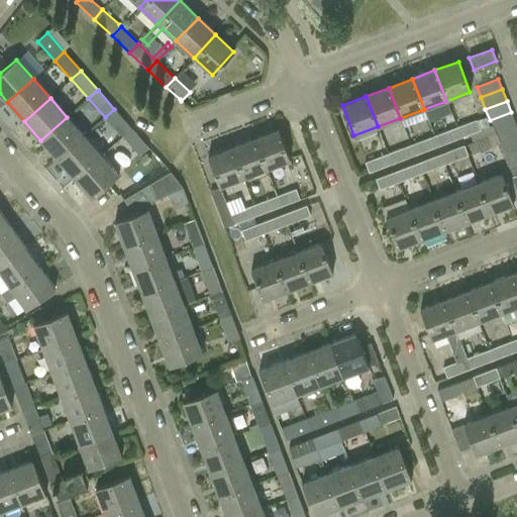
[(131,128),(114,109),(105,117),(122,136),(131,128)]
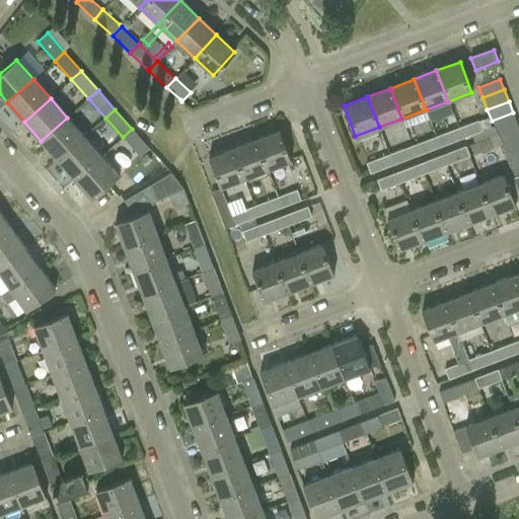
[(517,124),(513,113),(492,121),(496,132),(517,124)]
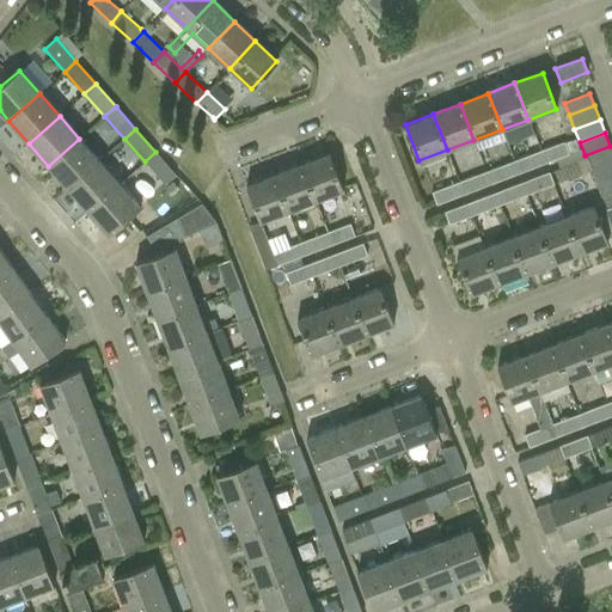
[(48,166),(68,189),(99,161),(79,139),(48,166)]
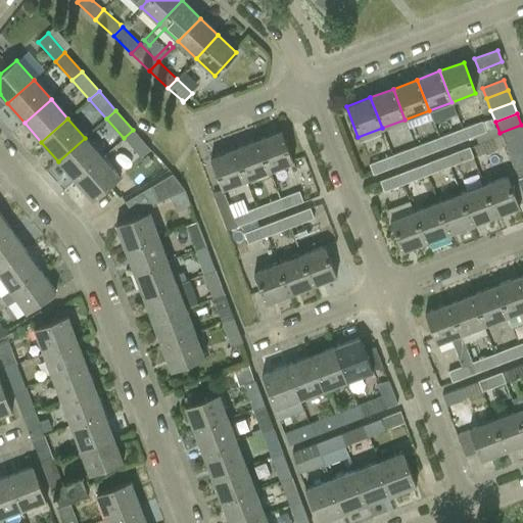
[(467,139),(474,136),(486,131),(482,121),(463,128),(467,139)]
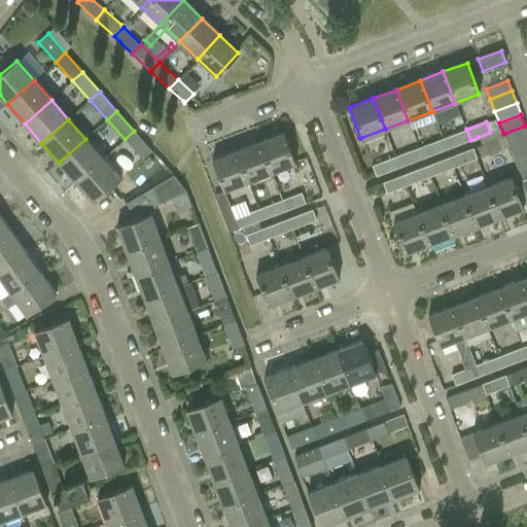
[(526,137),(526,131),(525,126),(503,134),(507,145),(526,137)]
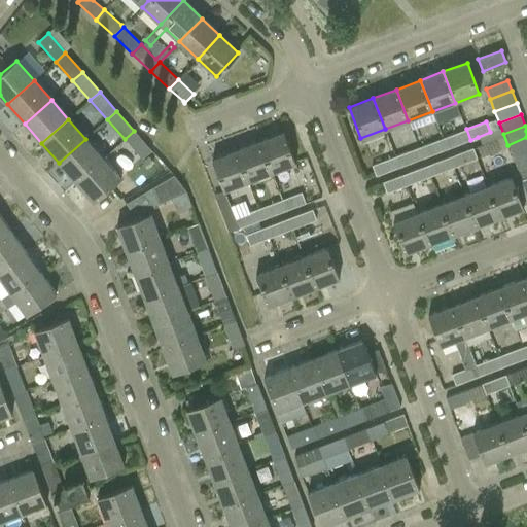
[(151,150),(134,131),(125,139),(142,159),(151,150)]
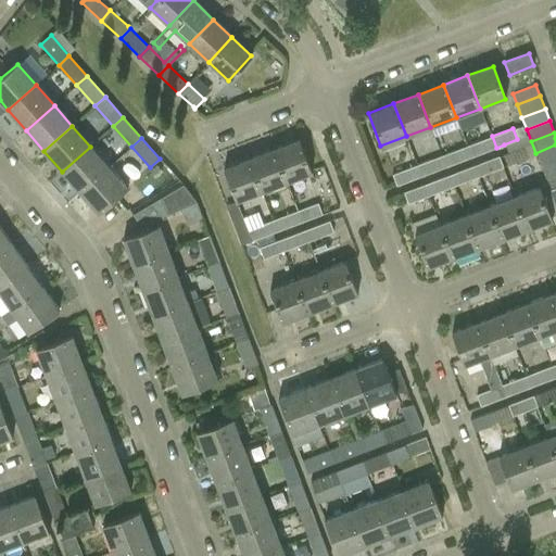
[(489,138),(467,146),(471,156),(492,149),(489,138)]
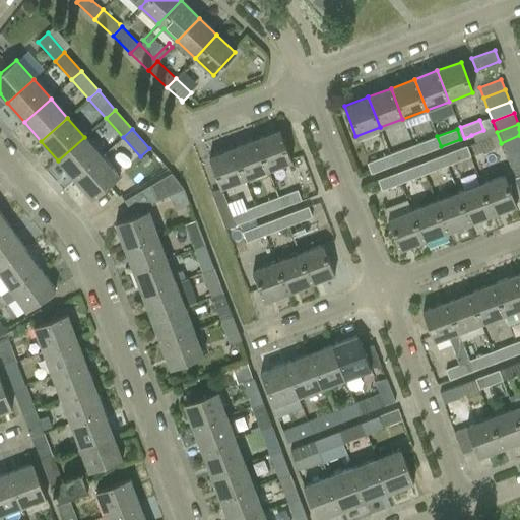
[(279,131),(256,140),(267,171),(291,161),(279,131)]
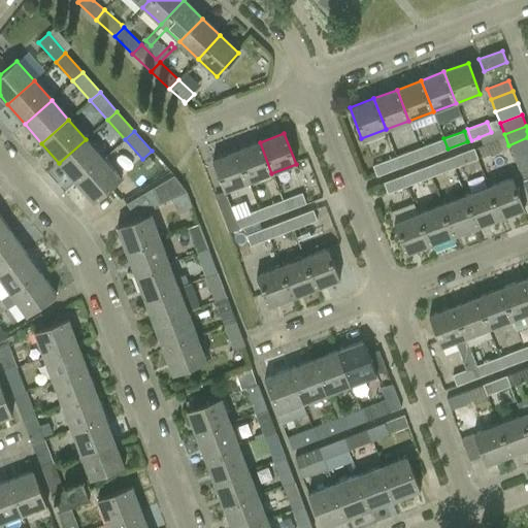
[(508,147),(504,137),(482,145),(477,146),(483,158),(508,147)]
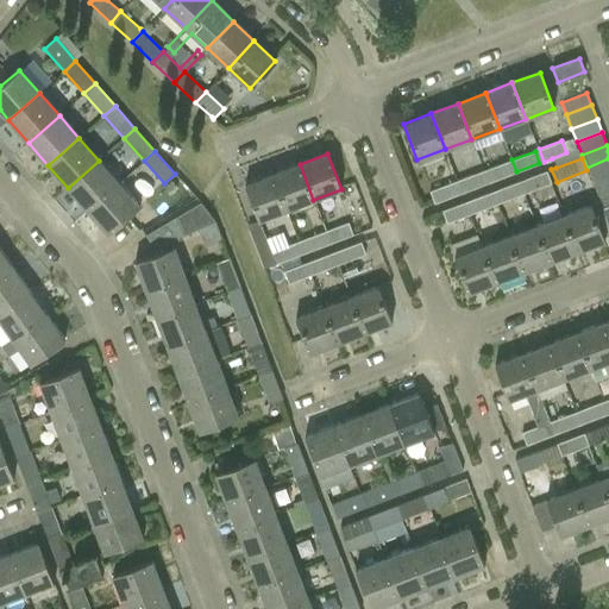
[(608,175),(608,158),(586,168),(588,171),(591,182),(608,175)]
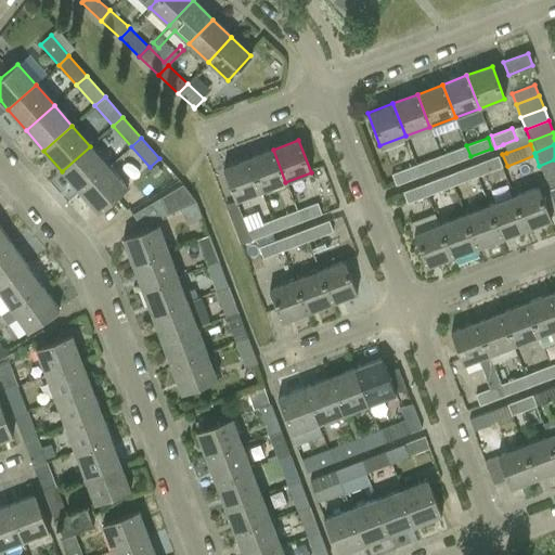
[(62,171),(79,192),(107,167),(90,146),(62,171)]
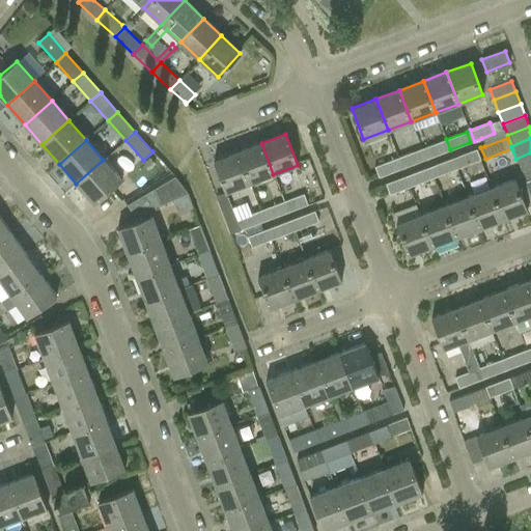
[(442,141),(422,148),(426,159),(446,151),(442,141)]
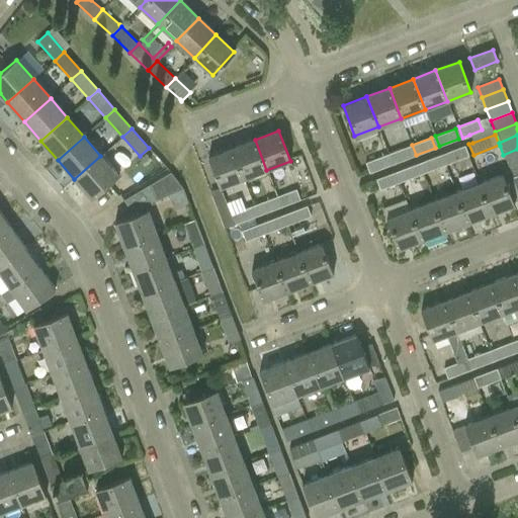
[(244,179),(266,170),(255,140),(232,148),(244,179)]
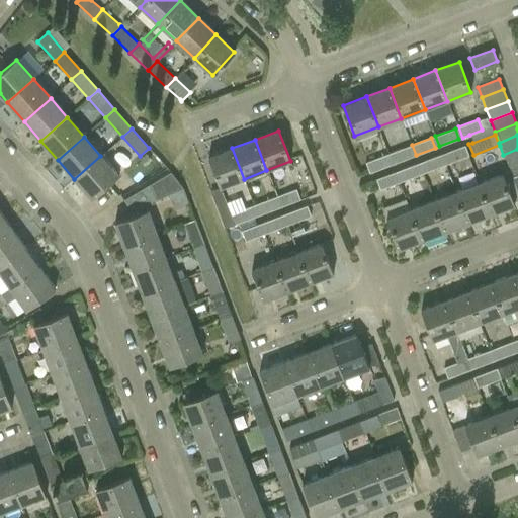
[(408,146),(389,154),(393,164),(412,156),(408,146)]
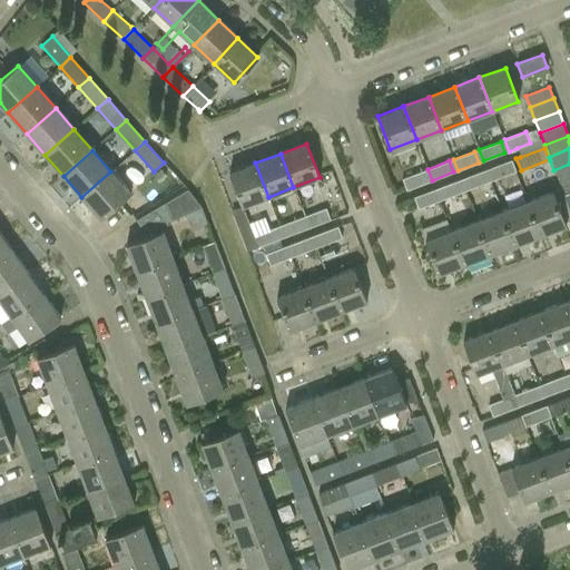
[(512,160),(491,168),(494,179),(501,177),(504,186),(520,180),(512,160)]
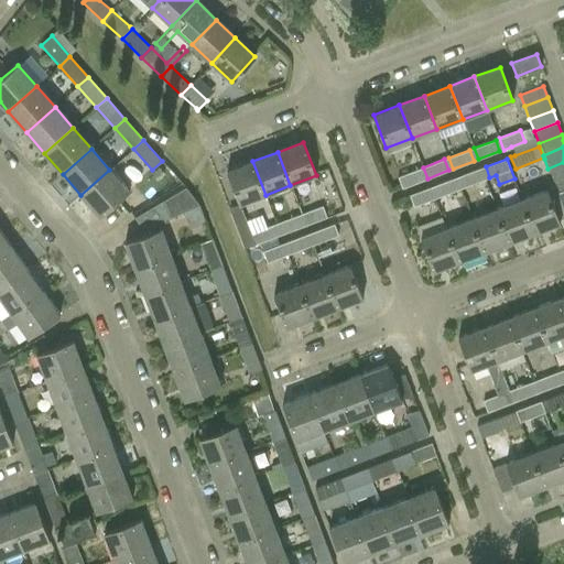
[(239,205),(266,195),(252,161),(227,171),(239,205)]
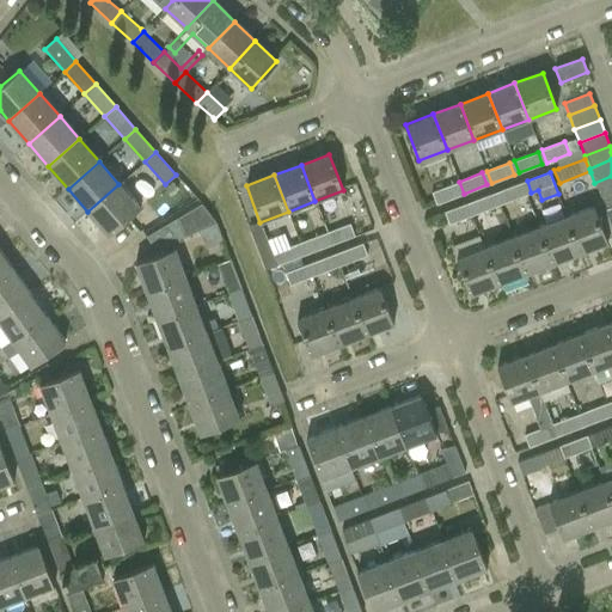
[(611,176),(594,183),(600,196),(611,190),(611,176)]
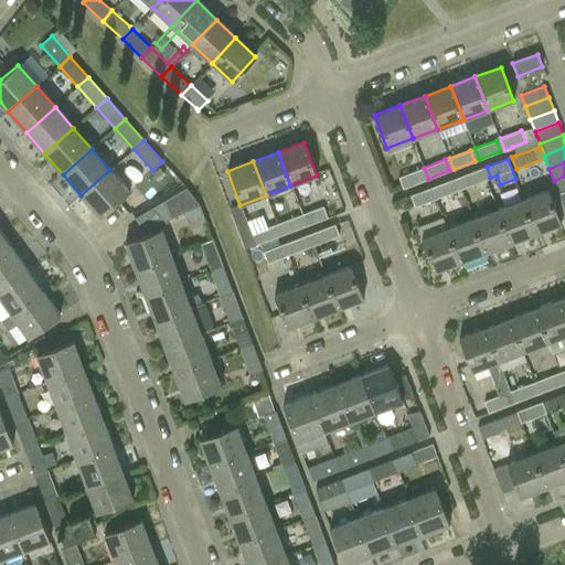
[(419,169),(400,178),(403,189),(424,180),(419,169)]
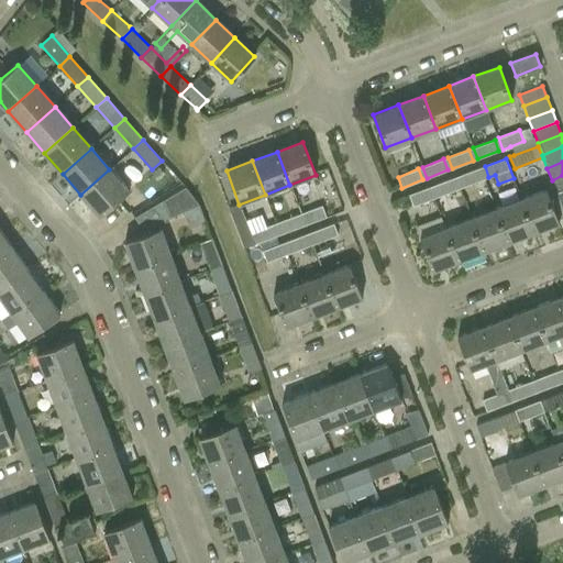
[(481,168),(460,176),(464,187),(485,179),(481,168)]
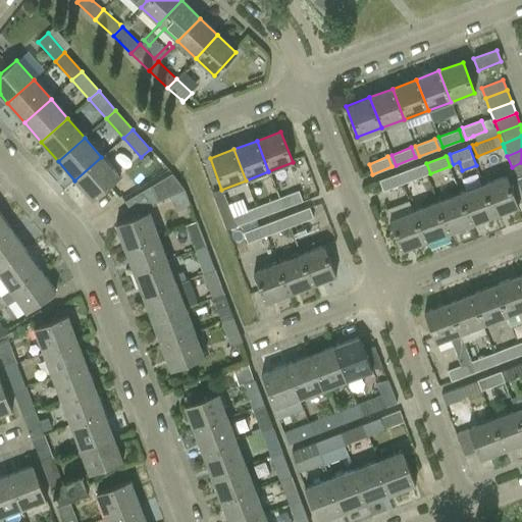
[(119,177),(101,157),(74,180),(92,201),(119,177)]
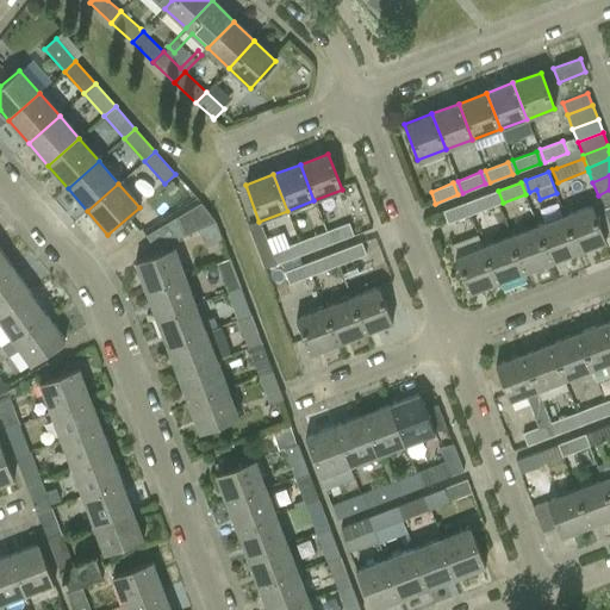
[(609,190),(598,195),(604,209),(609,206),(609,190)]
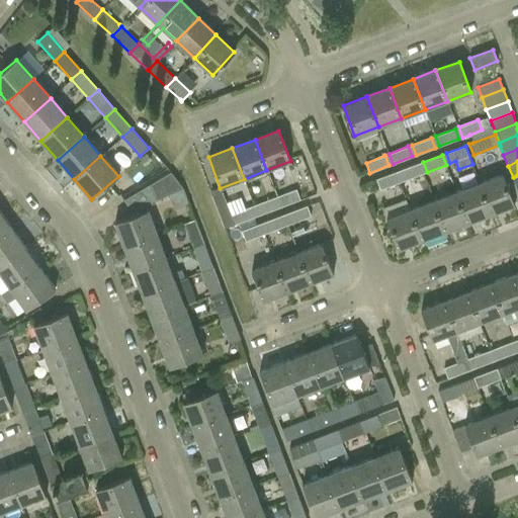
[(419,164),(400,171),(404,180),(422,173),(419,164)]
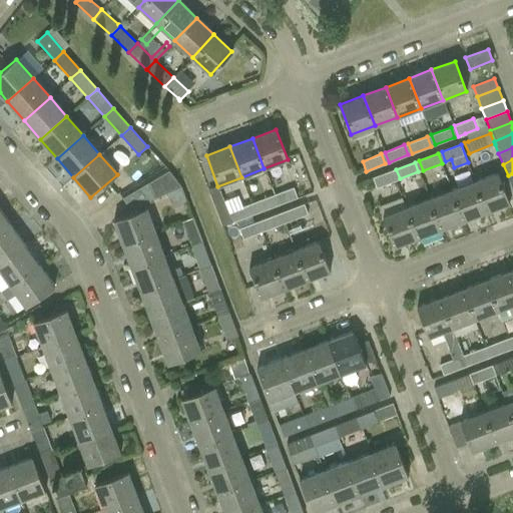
[(132,213),(114,220),(123,244),(155,232),(144,202),(180,187),(180,186),(181,186),(168,170),(123,198),(132,213)]
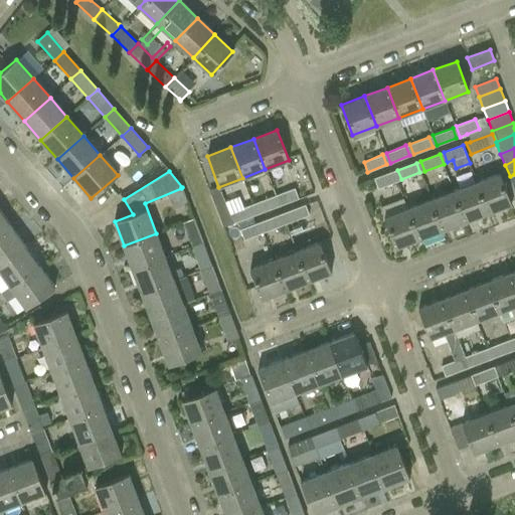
[(393,171),(374,179),(378,188),(397,181),(393,171)]
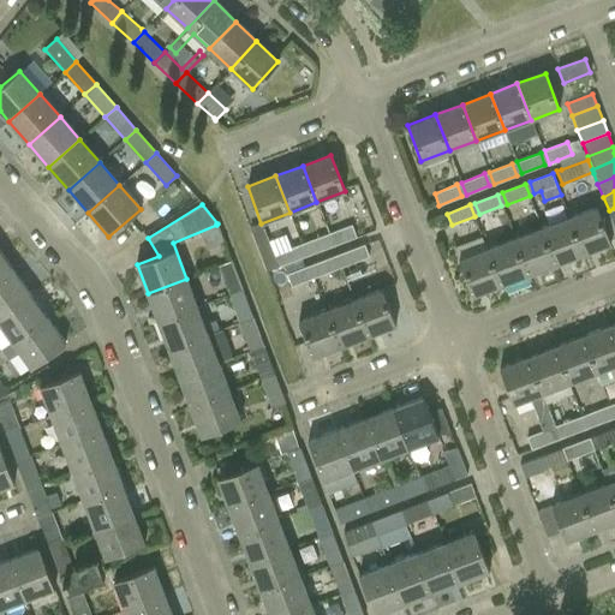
[(597,208),(568,219),(581,255),(610,244),(608,238),(614,236),(614,227),(609,210),(599,214),(597,208)]
